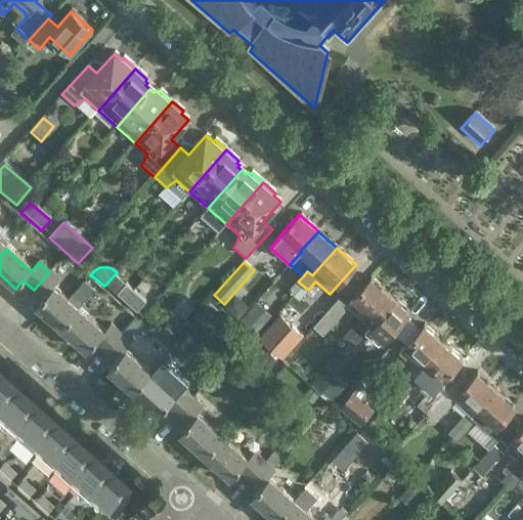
[(59,282),(49,272),(34,290),(44,299),(37,308),(62,331),(78,313),(52,290),(59,282)]
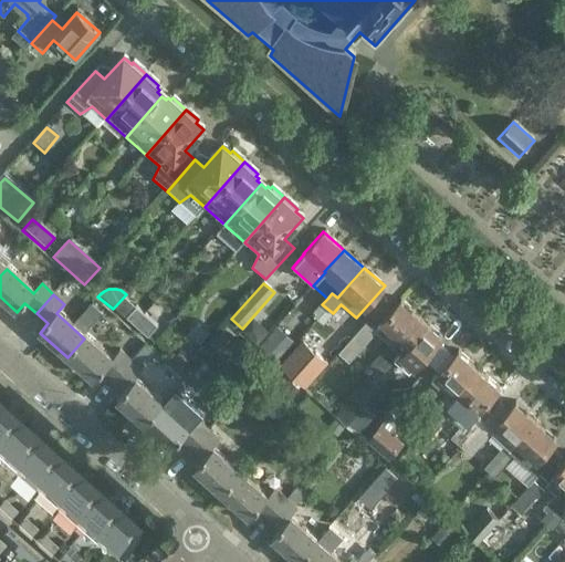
[(146,341),(156,330),(123,300),(113,310),(146,341)]
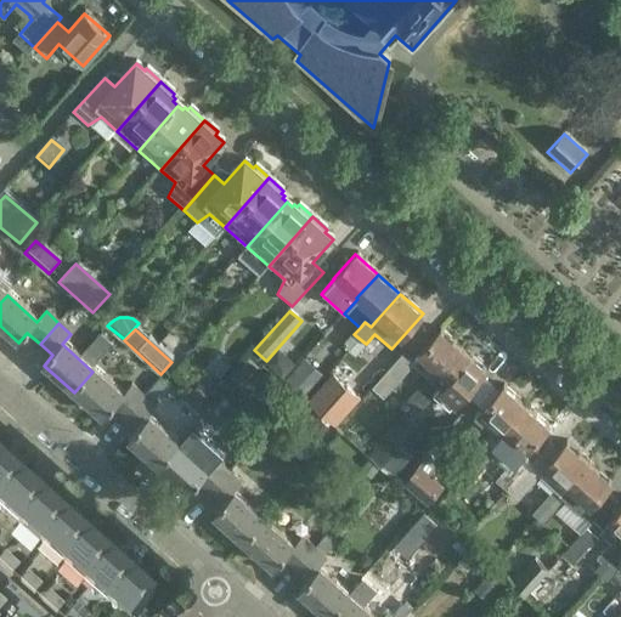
[(419,354),(422,356),(413,364),(402,356),(371,390),(383,401),(412,368),(427,380),(428,378),(434,383),(463,350),(441,329),(419,354)]
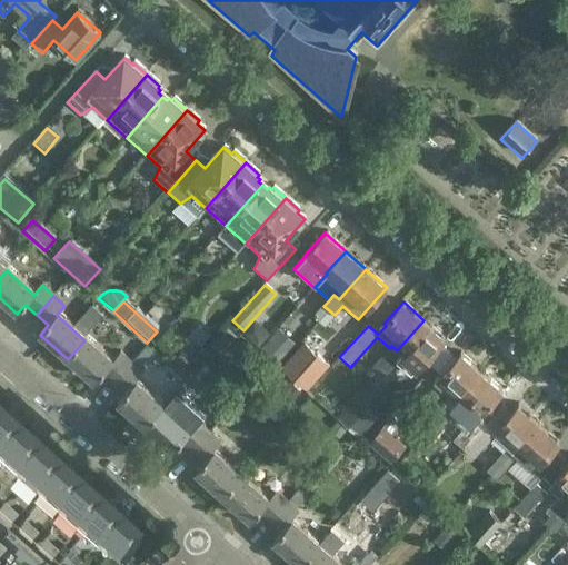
[(91,303),(79,319),(90,328),(103,311),(91,303)]
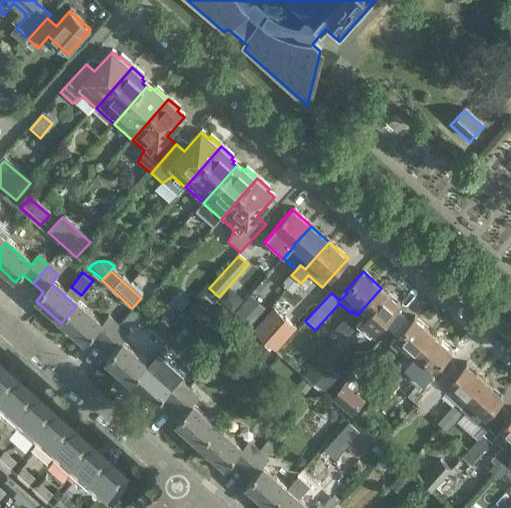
[(282,285),(292,293),(301,283),(291,275),(282,285)]
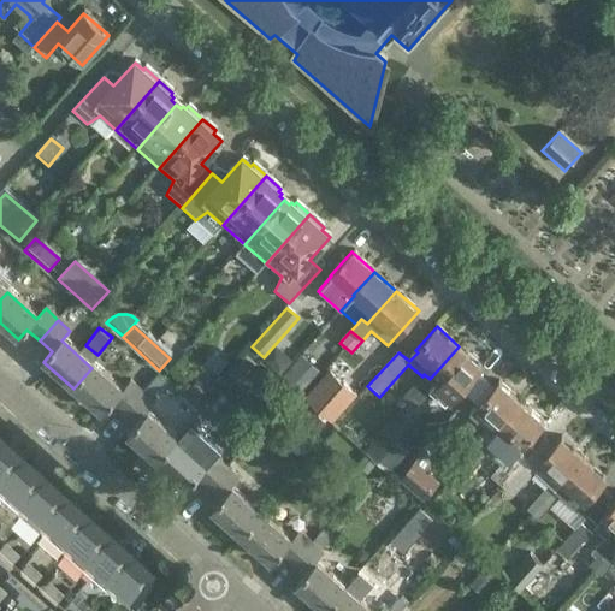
[(480,366),(459,346),(430,379),(424,374),(423,377),(413,386),(424,397),(429,391),(445,405),(480,366)]
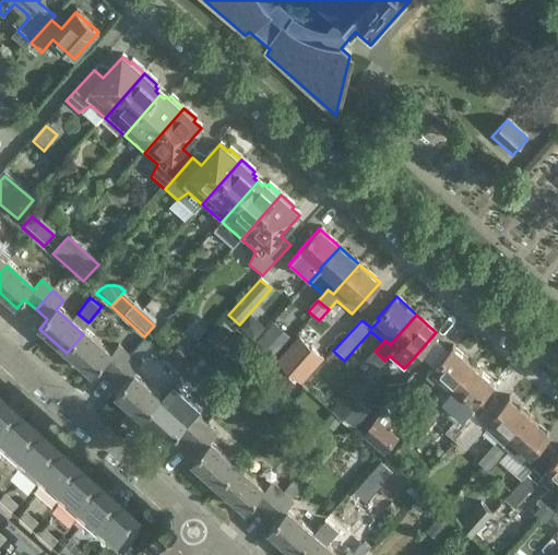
[(252,345),(265,331),(249,316),(236,331),(252,345)]
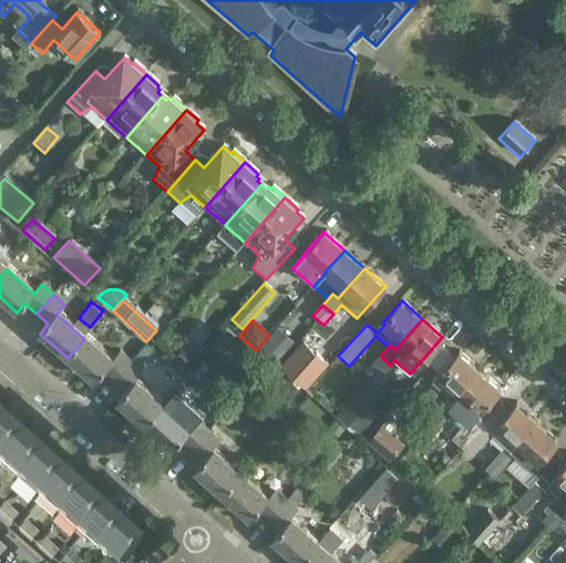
[(276,367),(295,346),(277,329),(258,350),(276,367)]
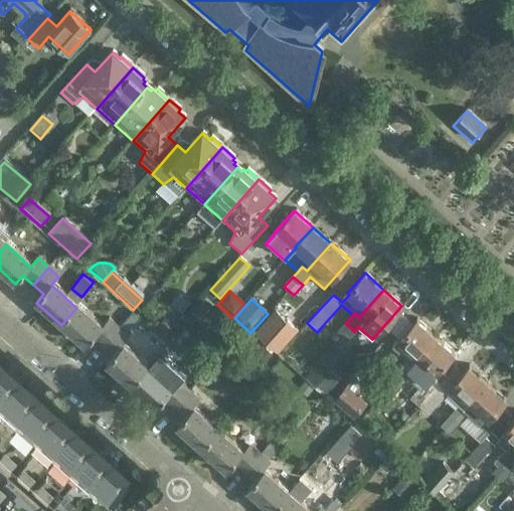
[(76,308),(61,325),(86,347),(94,338),(104,347),(119,330),(109,320),(101,329),(76,308)]
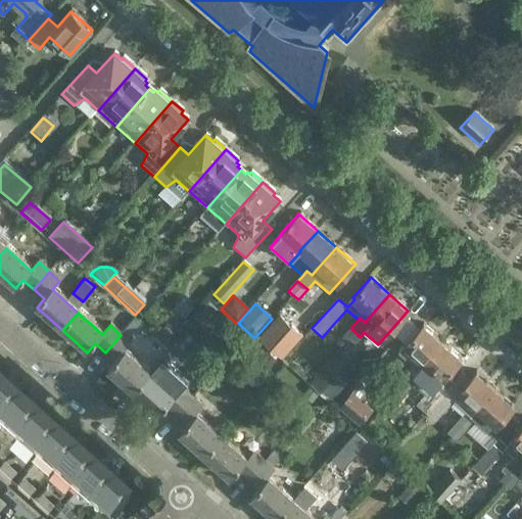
[(281,361),(302,337),(279,317),(257,340),(281,361)]
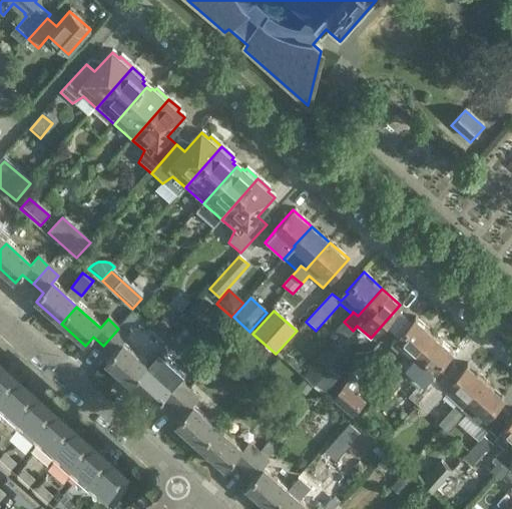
[(397,338),(415,355),(433,335),(415,318),(397,338)]
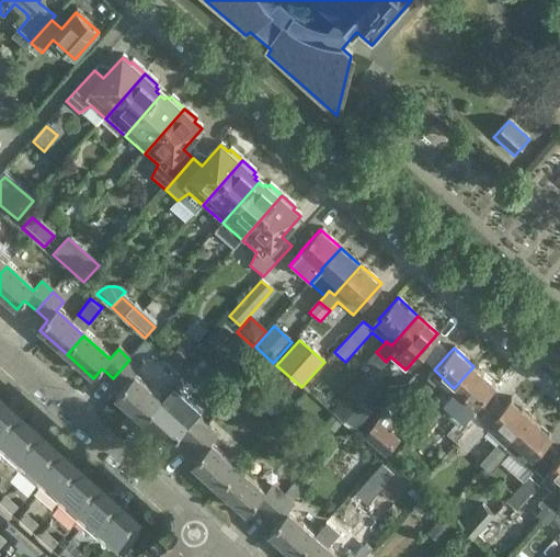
[(386,362),(376,352),(366,363),(376,372),(386,362)]
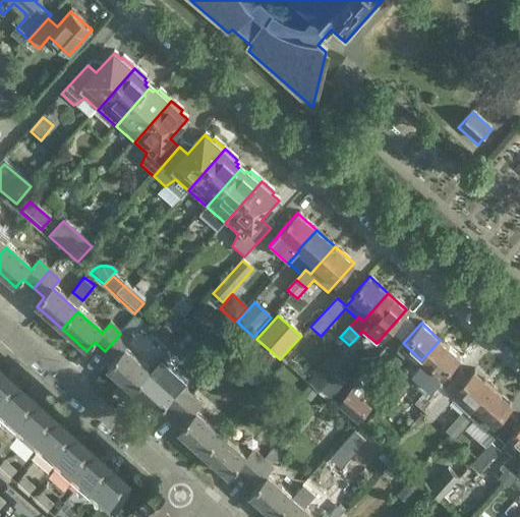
[(131,343),(120,334),(105,351),(115,361),(108,369),(132,392),(149,375),(123,352),(131,343)]
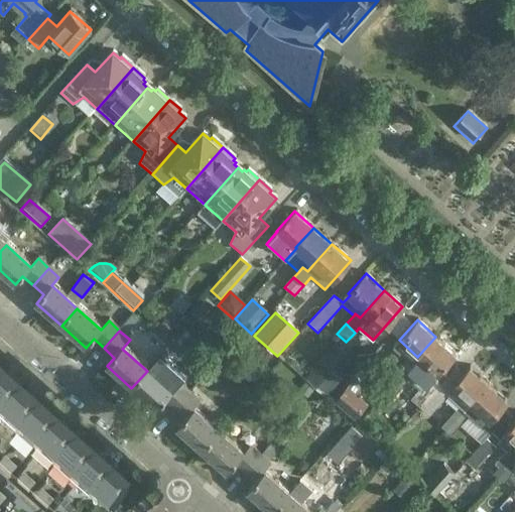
[(455,354),(435,337),(417,357),(418,357),(412,364),(407,360),(398,371),(407,379),(411,374),(423,385),(409,400),(418,408),(439,385),(431,378),(435,373),(436,374),(455,354)]
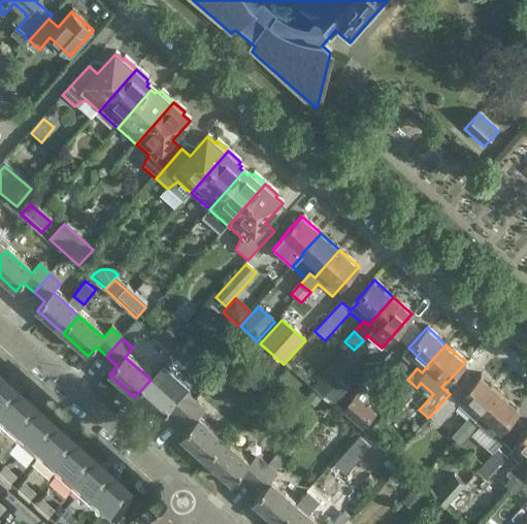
[(382,365),(364,366),(366,382),(382,365)]
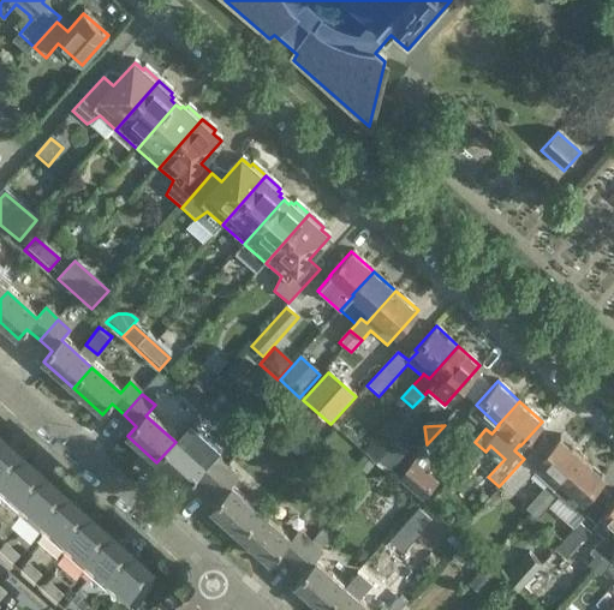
[(389,471),(404,455),(382,436),(368,452),(389,471)]
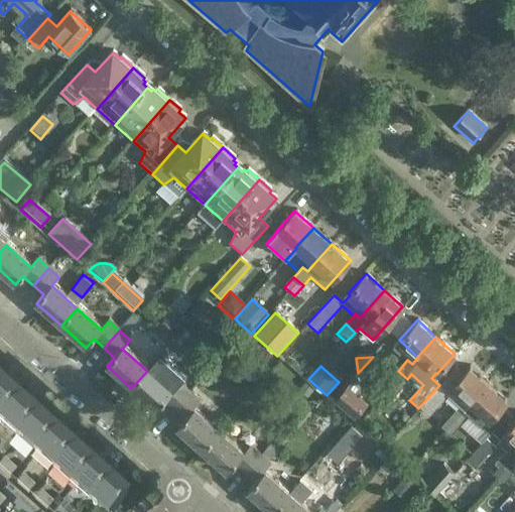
[(464,411),(488,384),(470,367),(452,388),(447,392),(439,385),(418,408),(429,417),(446,398),(458,408),(459,406),(464,411)]
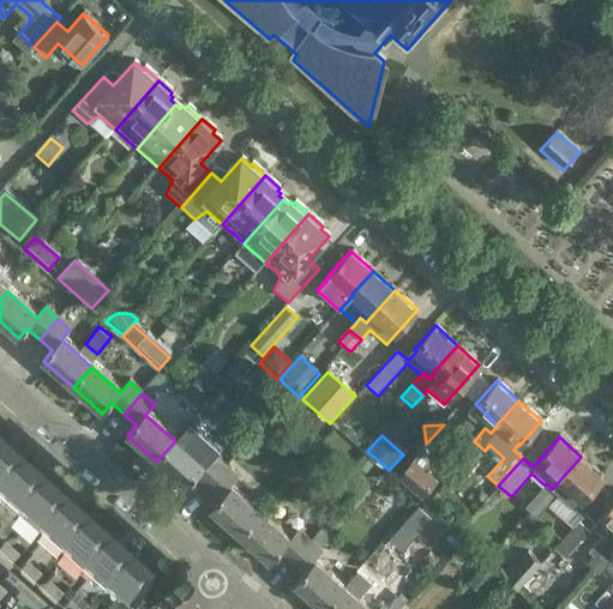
[(175,441),(156,462),(186,488),(196,477),(208,489),(226,468),(214,457),(204,468),(175,441)]
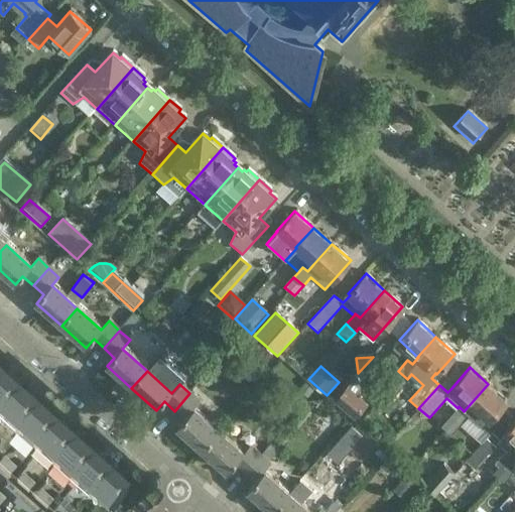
[(407,379),(398,371),(389,380),(398,388),(407,379)]
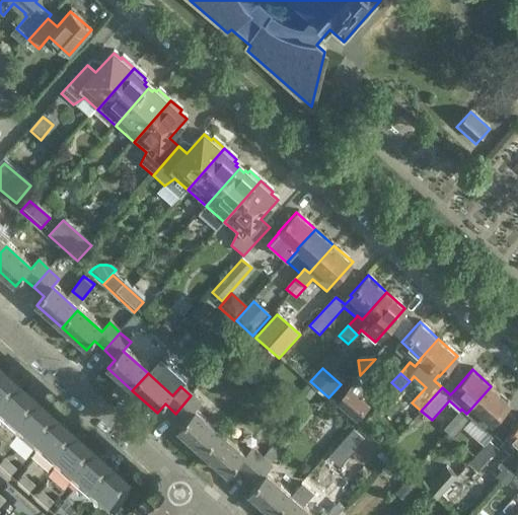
[(510,402),(491,386),(466,414),(461,409),(460,411),(452,420),(461,428),(470,418),(485,430),(510,402)]
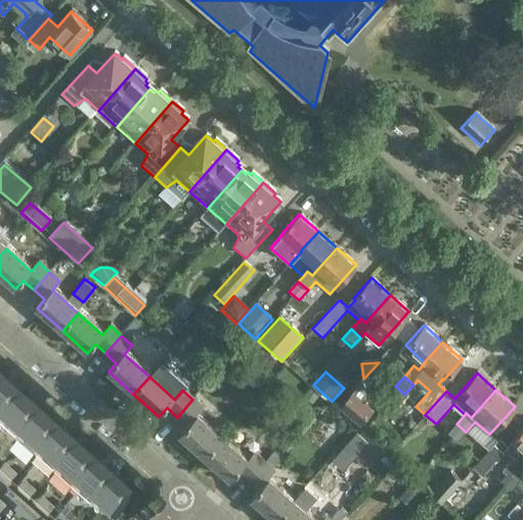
[(0,427),(17,407),(0,391),(0,427)]
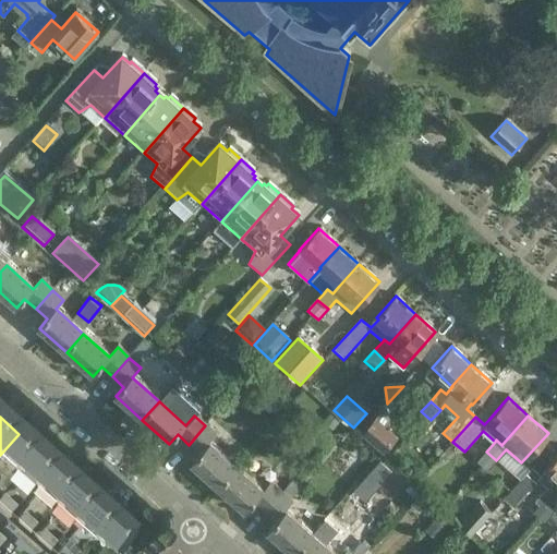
[(380,433),(385,428),(375,419),(361,434),(380,453),(390,442),(380,433)]
